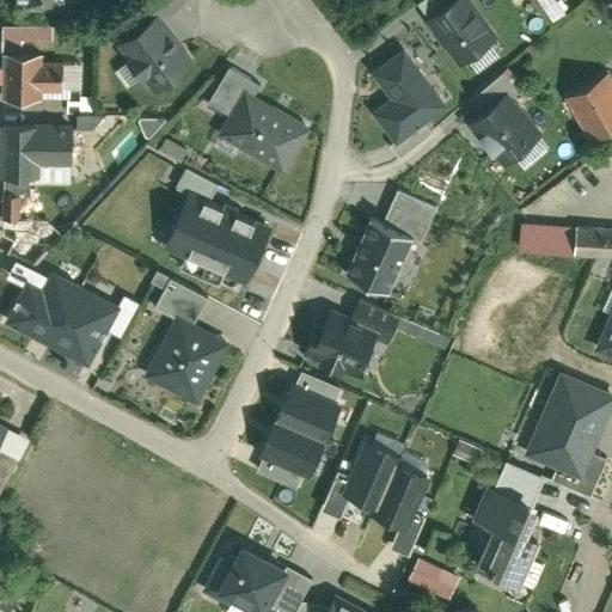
[(456,0),(451,4),(428,19),(458,63),(494,38),(466,0),(456,0)]
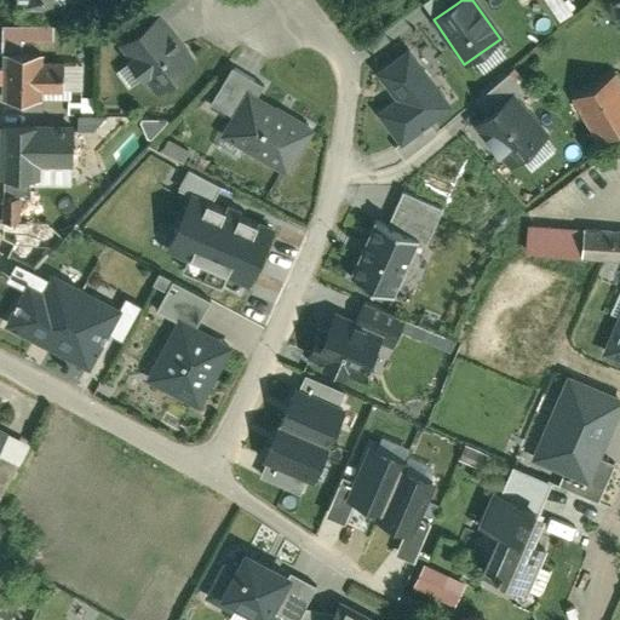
[(564,0),(545,0),(561,22),(574,13),(564,0)]
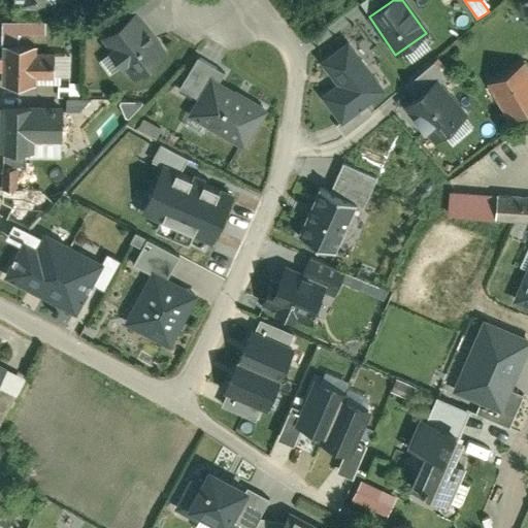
[(120,23),(101,37),(134,79),(167,54),(138,17),(134,11),(120,23)]
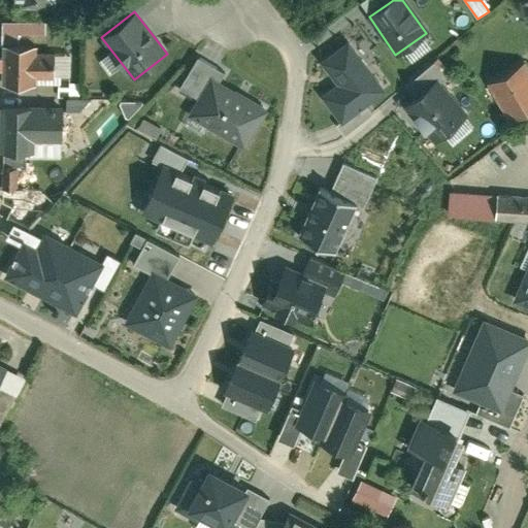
[(38,46),(4,45),(3,85),(37,86),(38,74),(57,74),(57,59),(38,59),(38,46)]
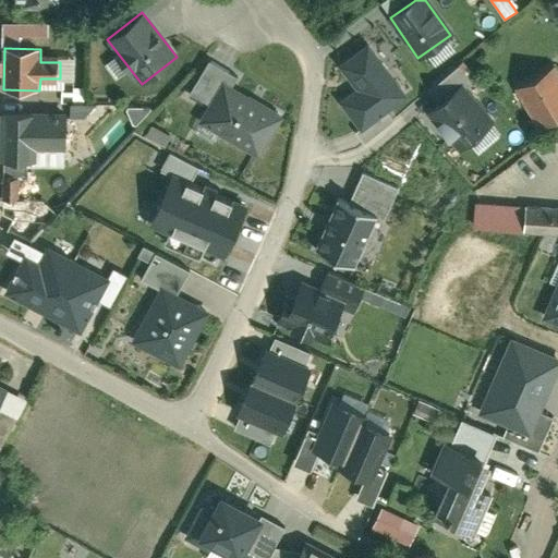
[(365,48),(339,68),(356,91),(338,105),(356,130),(381,111),(401,96),(365,48)]
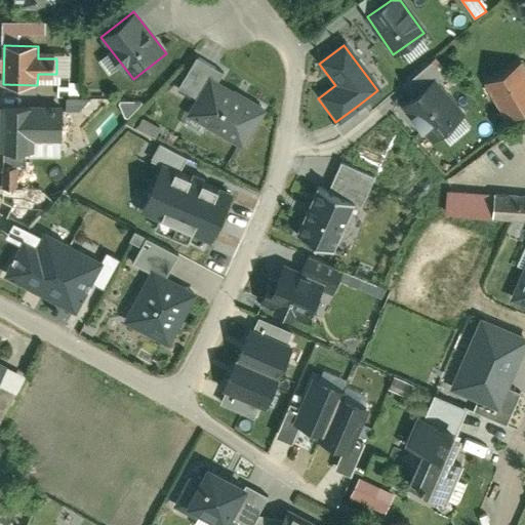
[(178,89),(197,101),(211,77),(219,82),(224,75),(198,58),(178,89)]
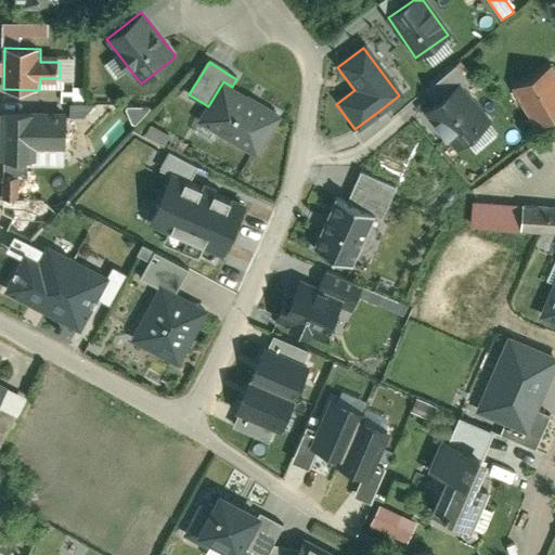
[(554,68),(552,63),(512,86),(537,130),(554,119),(554,68)]
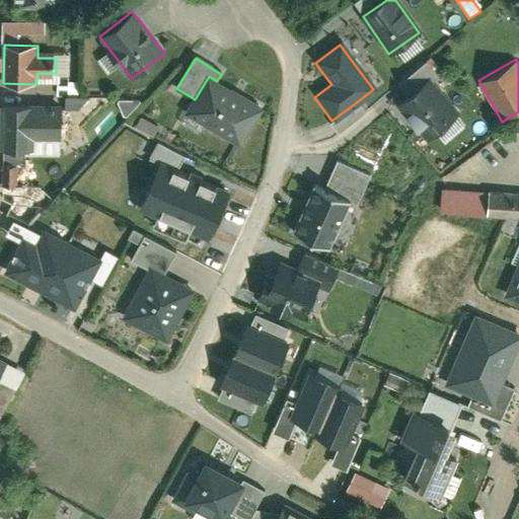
[(397,85),(408,97),(426,83),(435,76),(424,63),(397,85)]
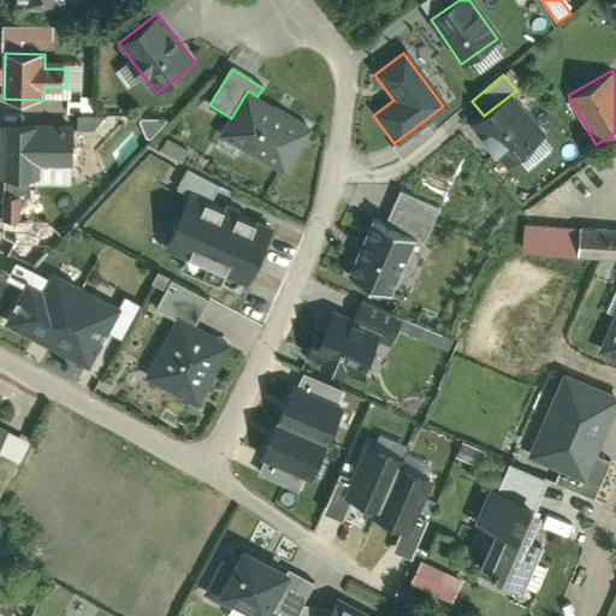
[(231,118),(220,136),(284,173),(312,128),(258,96),(248,90),(231,118)]
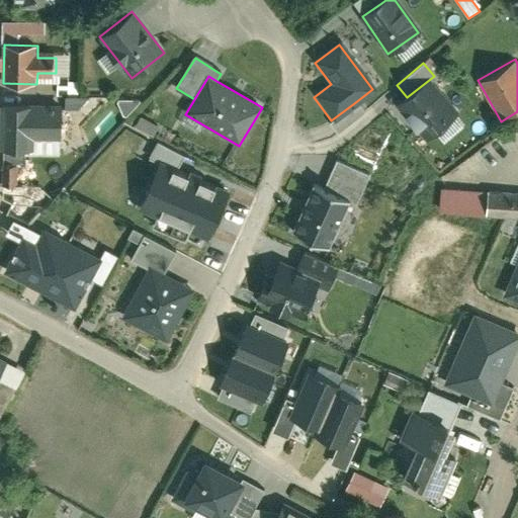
[(407,97),(397,106),(424,140),(452,116),(425,83),(407,97)]
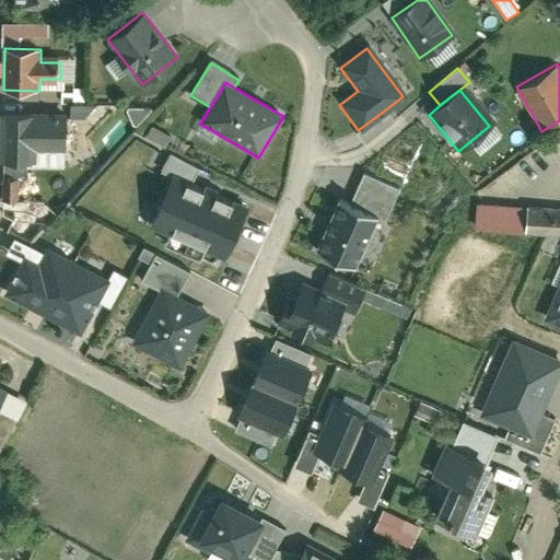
[(391,123),(383,112),(358,130),(352,133),(361,144),(391,123)]
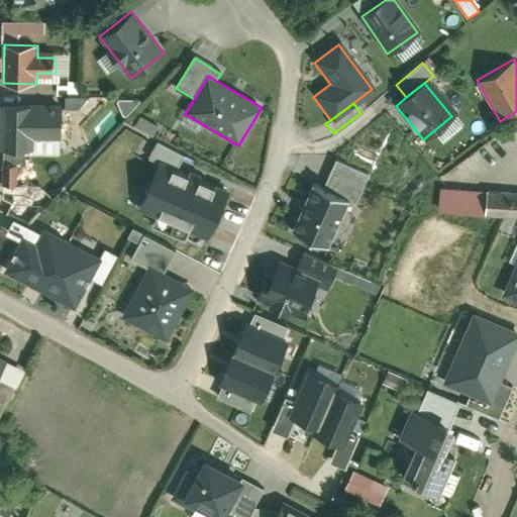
[(19,105),(0,105),(0,125),(0,149),(18,150),(18,140),(19,105)]
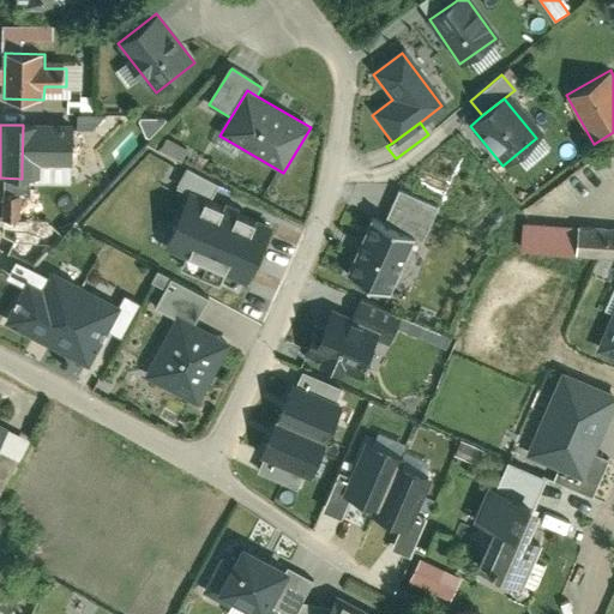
[(23,125),(22,167),(40,168),(71,168),(74,168),(76,126),(23,125)]
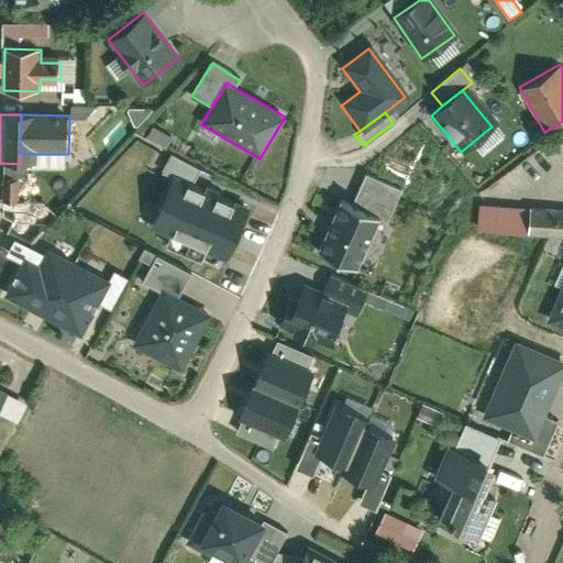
[(36,154),(37,168),(66,168),(65,154),(36,154)]
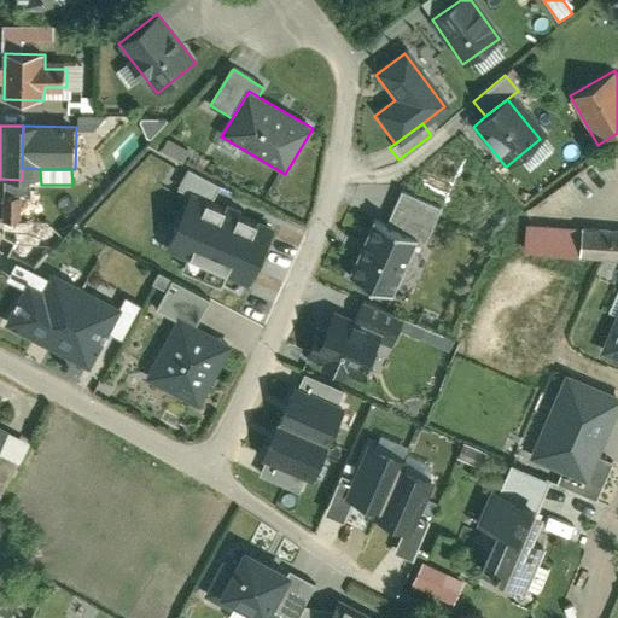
[(400,190),(384,227),(414,239),(425,244),(441,207),(400,190)]
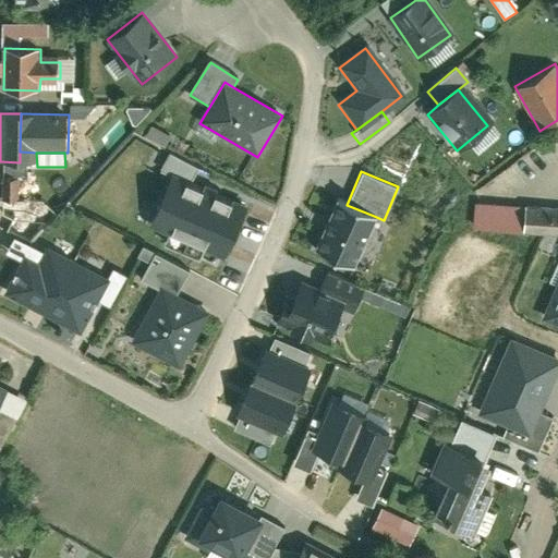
[(154,223),(223,253),(246,205),(191,180),(173,172),(173,173),(154,223)]
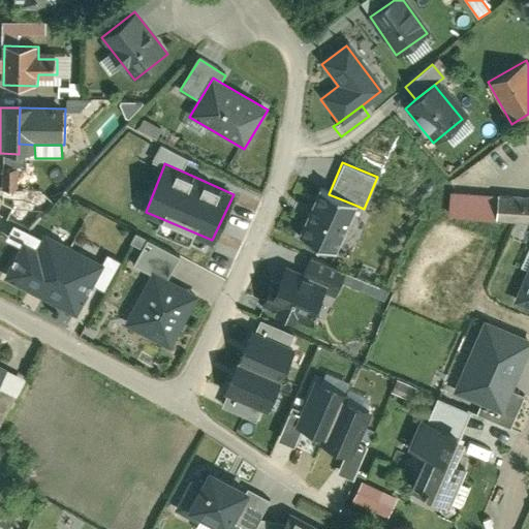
[(17,168),(6,168),(6,190),(17,190),(17,168)]
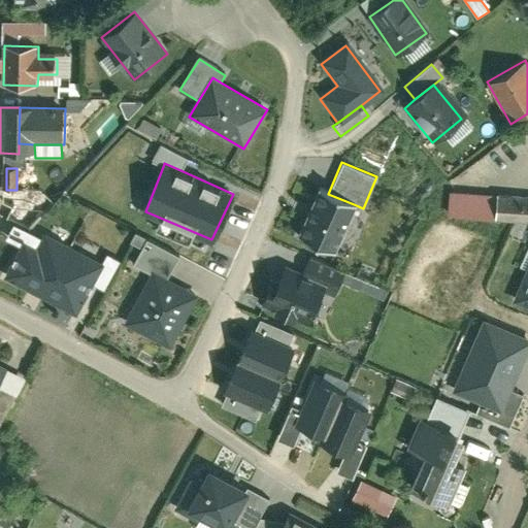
[(328,194),(318,189),(297,237),(332,253),(354,204),(328,194)]
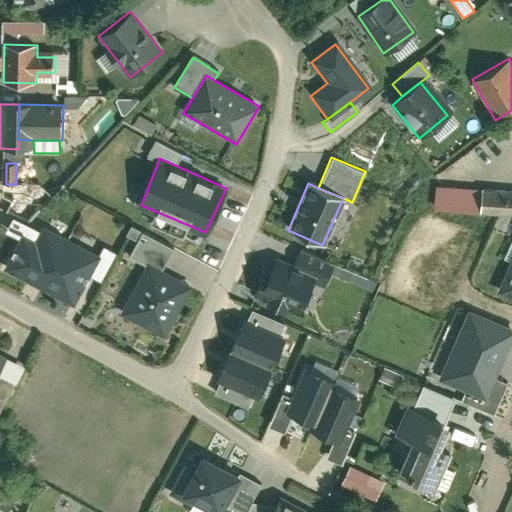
[(483,188),(437,187),(437,211),(483,213),(483,188)]
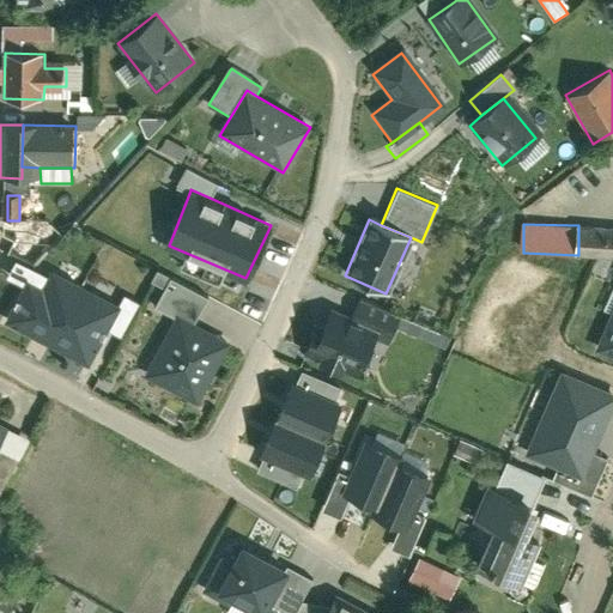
[(578,255),(612,256),(612,225),(601,225),(578,225),(578,255)]
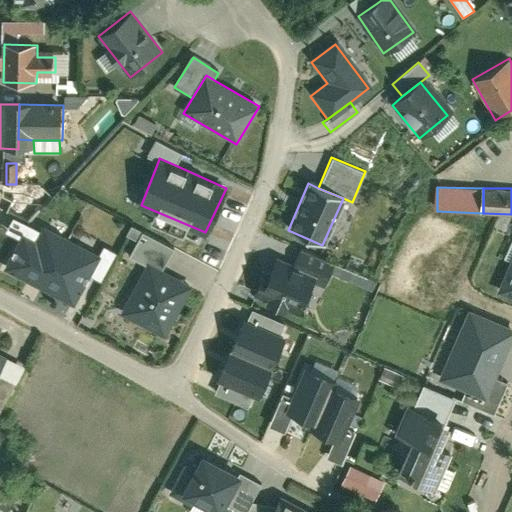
[(67,320),(102,253),(44,223),(39,232),(25,224),(3,266),(41,286),(33,302),(67,320)]
